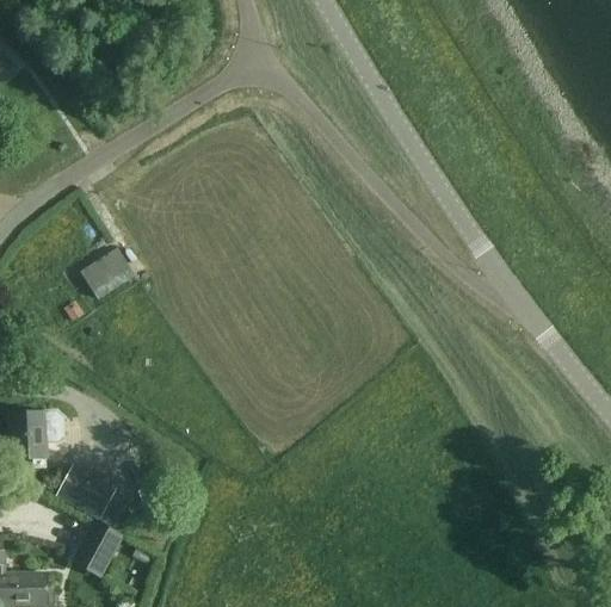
[(134,273),(116,247),(80,271),(97,297),(134,273)]
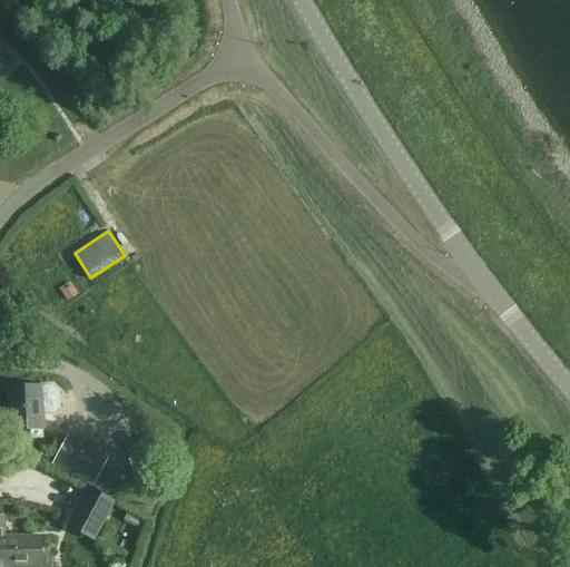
[(70,280),(59,287),(68,299),(78,290),(70,280)]
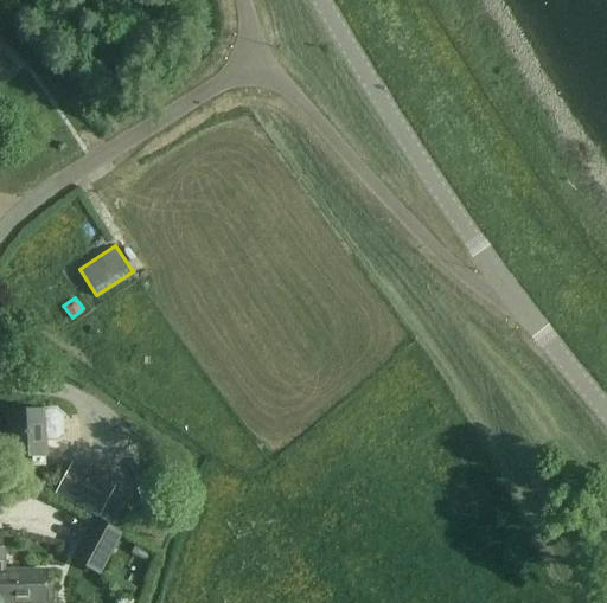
[(43,408),(8,410),(11,455),(31,454),(32,463),(45,463),(44,437),(58,437),(64,430),(63,414),(56,408),(43,409),(43,408)]
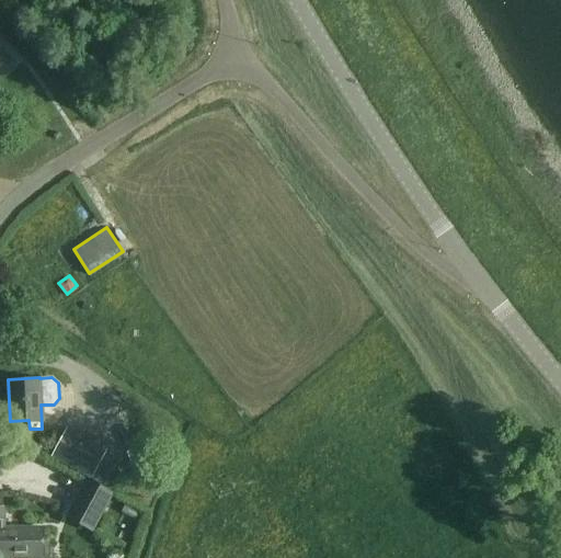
[(50,454),(89,476),(106,486),(121,462),(117,459),(118,457),(104,448),(66,426),(50,454)]
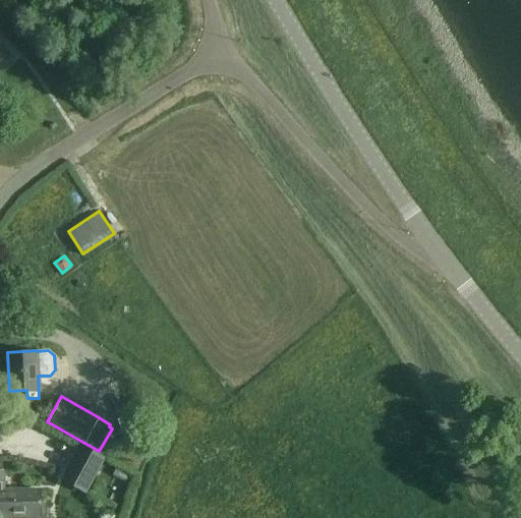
[(79,443),(60,479),(85,494),(106,457),(79,443)]
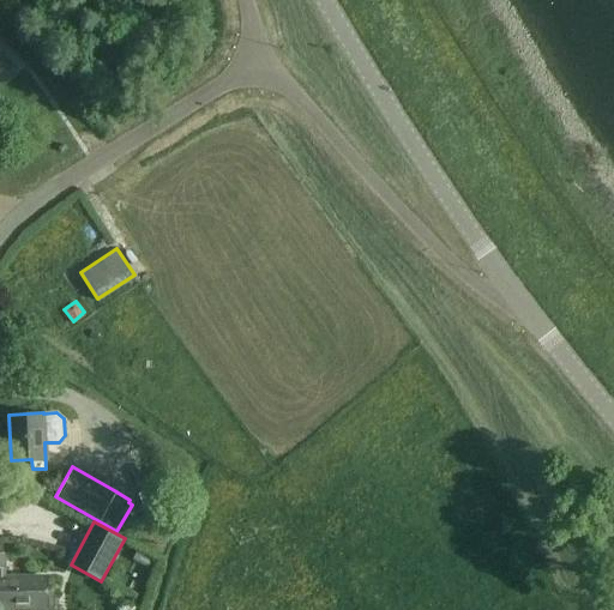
[(137,549),(132,559),(146,566),(151,557),(137,549)]
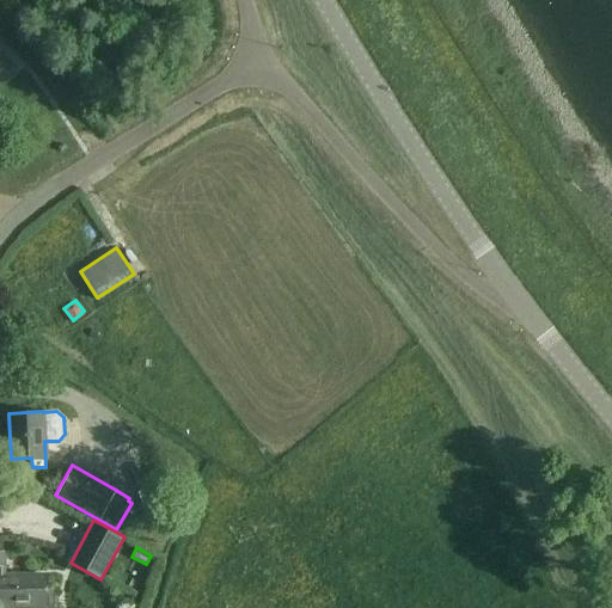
[(0,552),(0,607),(2,607),(4,606),(31,606),(30,607),(53,607),(54,607),(54,594),(50,589),(46,589),(46,572),(4,572),(4,552),(0,552)]
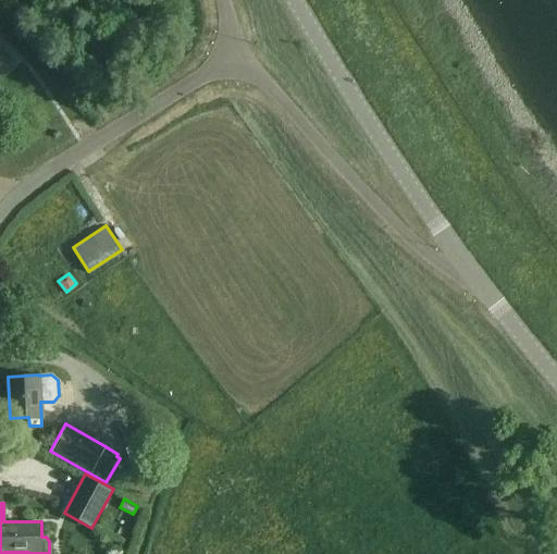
All buildings are outlined.
